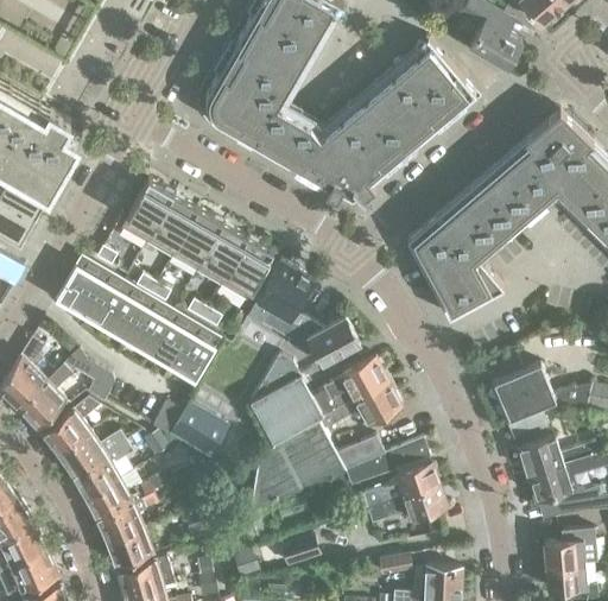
[(220,75),(209,93),(208,96),(207,100),(206,103),(207,107),(207,111),(208,114),(210,118),(213,121),(215,124),(217,126),(241,139),(245,133),(257,140),(253,146),(302,174),(305,168),(317,175),(314,181),(328,189),(327,193),(337,198),(340,195),(350,202),(359,195),(363,201),(366,200),(365,198),(375,189),(372,184),(384,174),(380,169),(405,147),(410,152),(436,130),(432,125),(457,103),(462,108),(476,96),(435,46),(322,139),(311,127),(278,108),(286,93),(334,17),(339,7),(343,10),(344,8),(330,0),(270,0),(259,19),(254,16),(236,46),(242,50),(226,77),(220,75)]
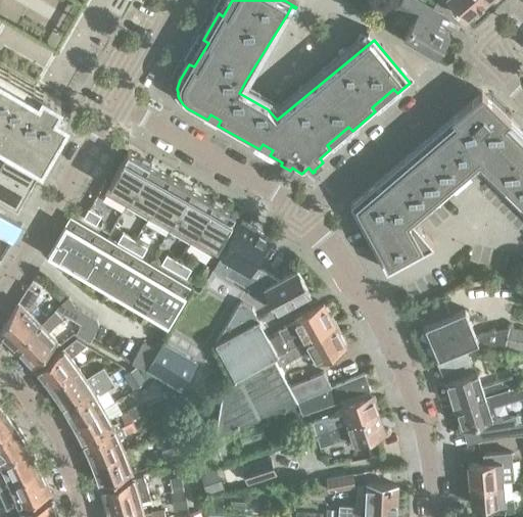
[(405,42),(435,60),(448,38),(427,25),(432,15),(407,0),(405,0),(397,12),(416,22),(405,42)]
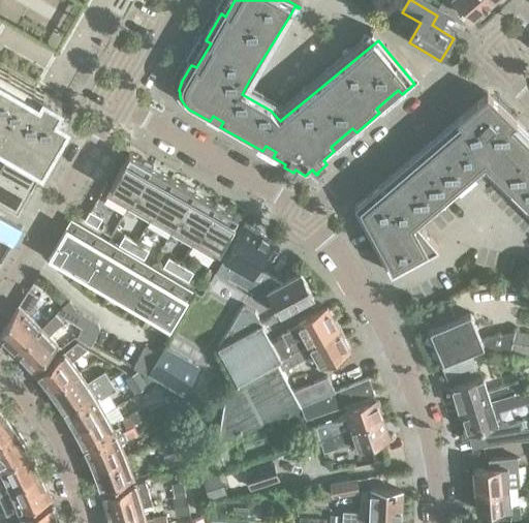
[(486,0),(452,0),(450,1),(470,24),(491,5),(486,0)]
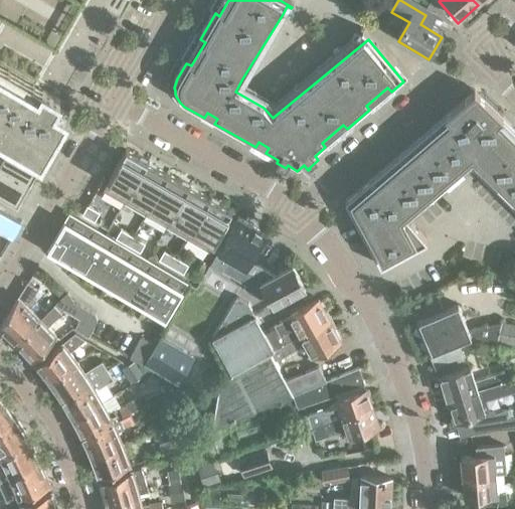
[(0,142),(3,144),(10,148),(10,146),(42,164),(66,122),(53,115),(59,105),(42,95),(38,101),(0,77),(0,142)]
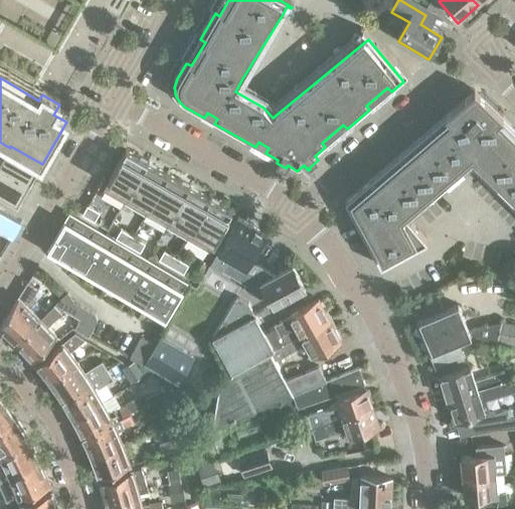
[(403,217),(473,158),(514,199),(514,143),(497,126),(501,122),(502,123),(503,122),(480,99),(377,187),(372,181),(345,204),(381,271),(427,245),(403,217)]
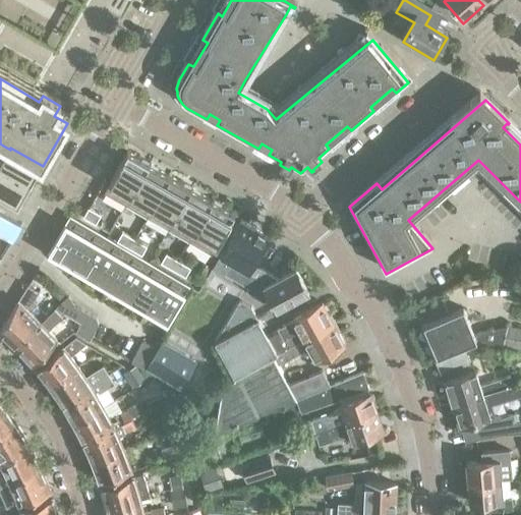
[(3,146),(9,150),(0,165),(0,170),(30,187),(42,168),(43,166),(10,148),(10,150),(3,146)]
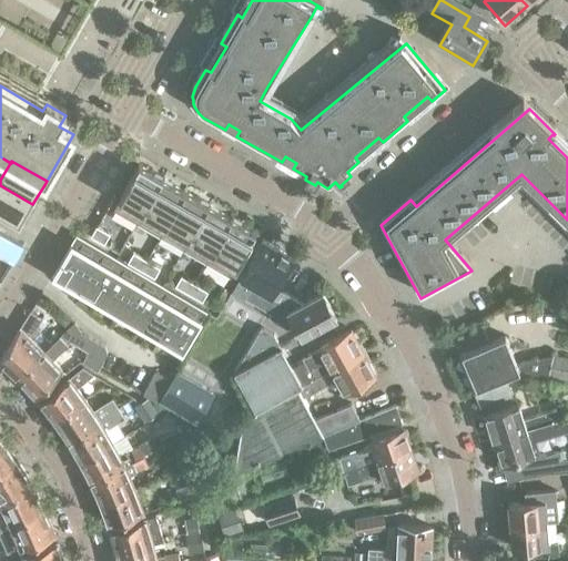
[(113,214),(138,228),(163,184),(139,171),(113,214)]
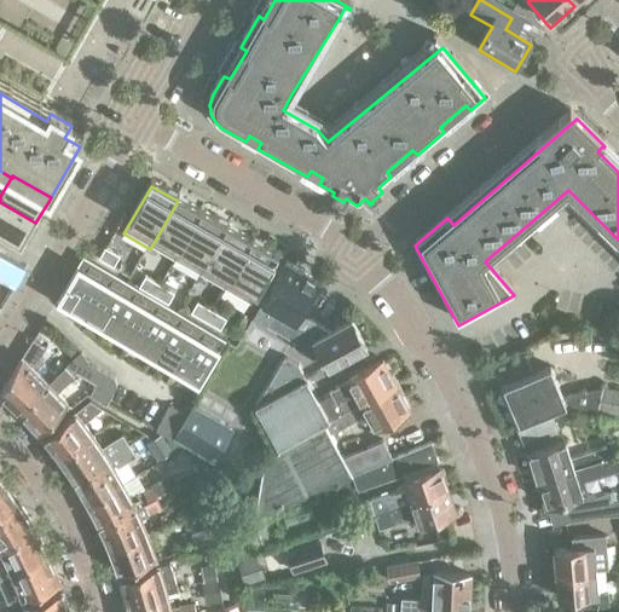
[(203,215),(178,201),(150,249),(175,264),(203,215)]
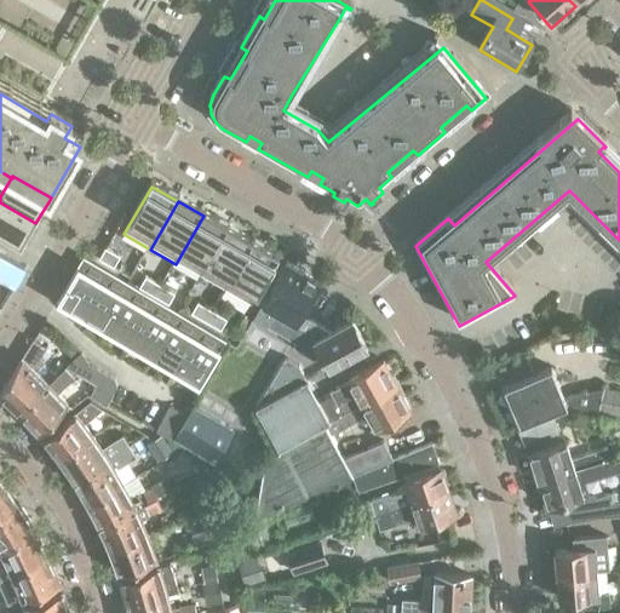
[(35,223),(0,202),(0,238),(21,250),(35,223)]
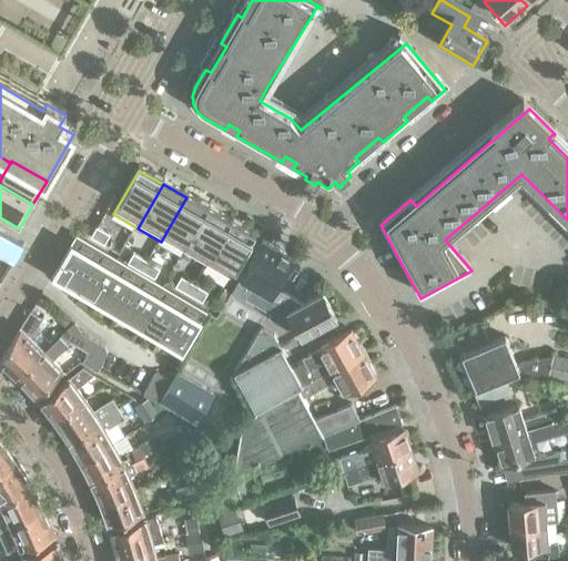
[(161,242),(184,255),(210,211),(186,197),(161,242)]
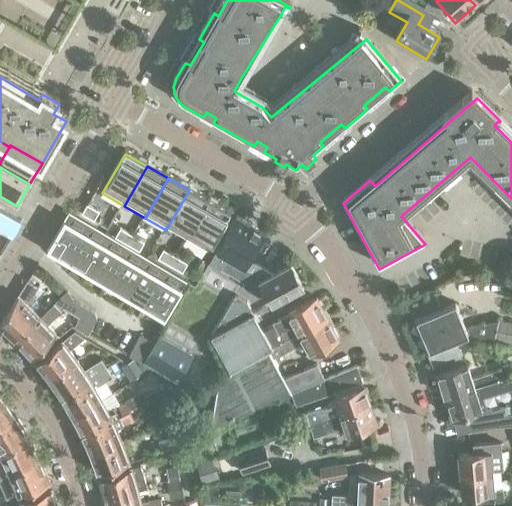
[(209,202),(189,190),(166,230),(186,242),(209,202)]
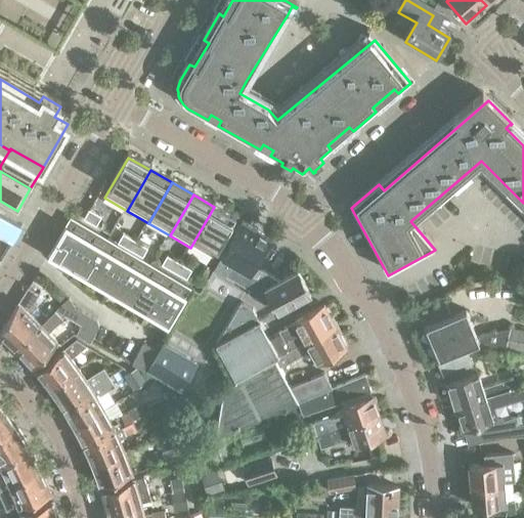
[(190,248),(213,260),(236,219),(214,207),(190,248)]
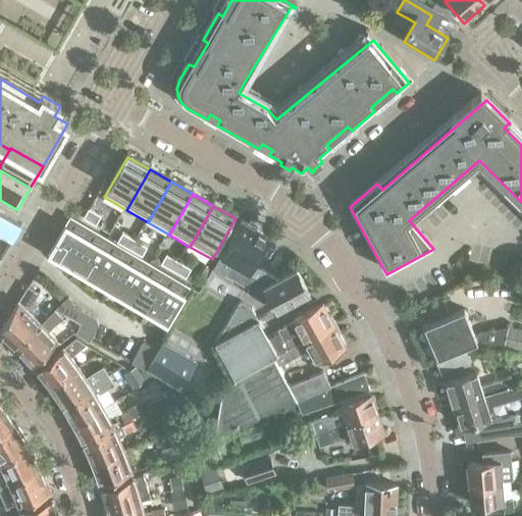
[(101,220),(89,213),(84,222),(96,229),(101,220)]
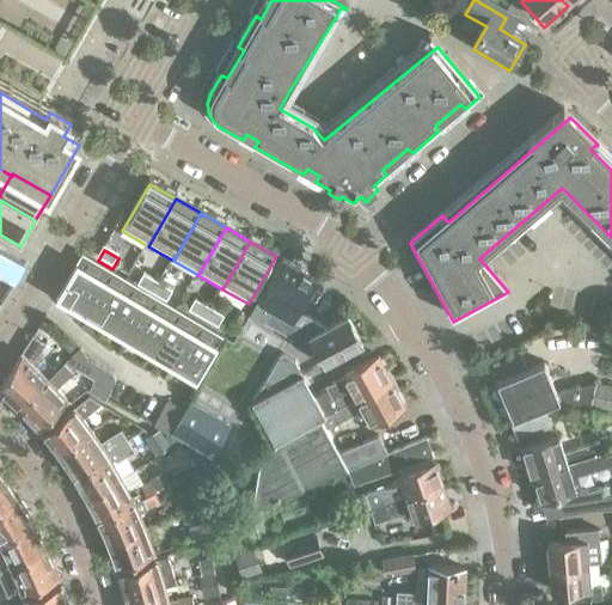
[(24,270),(17,267),(0,256),(0,281),(13,289),(24,270)]
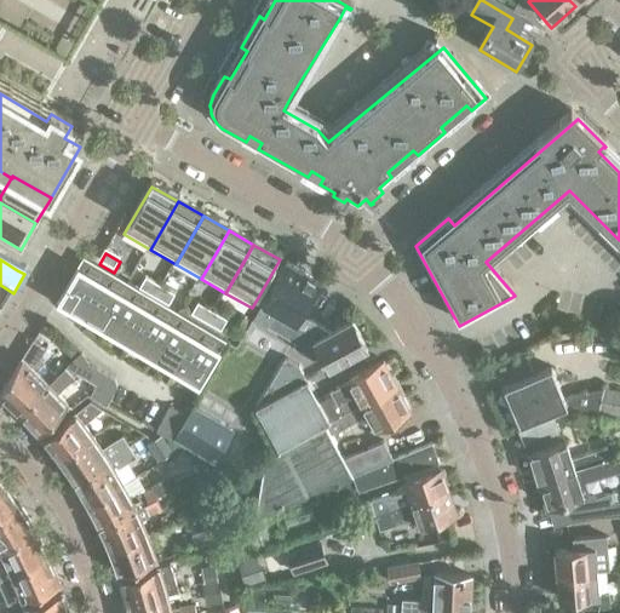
[(84,264),(59,307),(82,321),(108,279),(84,264)]
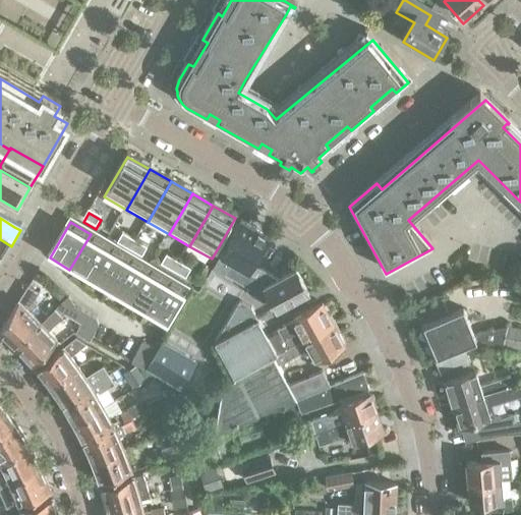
[(268,243),(239,226),(212,272),(224,279),(226,275),(249,289),(262,271),(253,267),(268,243)]
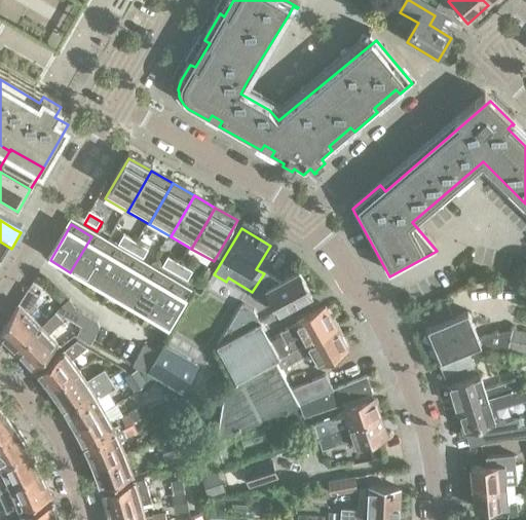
[(111,248),(91,236),(70,272),(89,284),(111,248)]
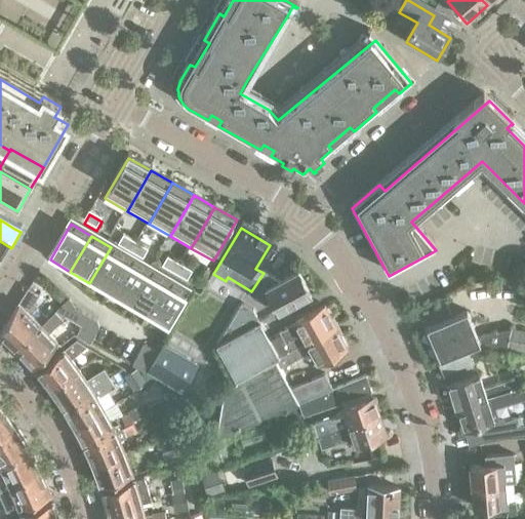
[(130,254),(135,245),(123,238),(118,247),(130,254)]
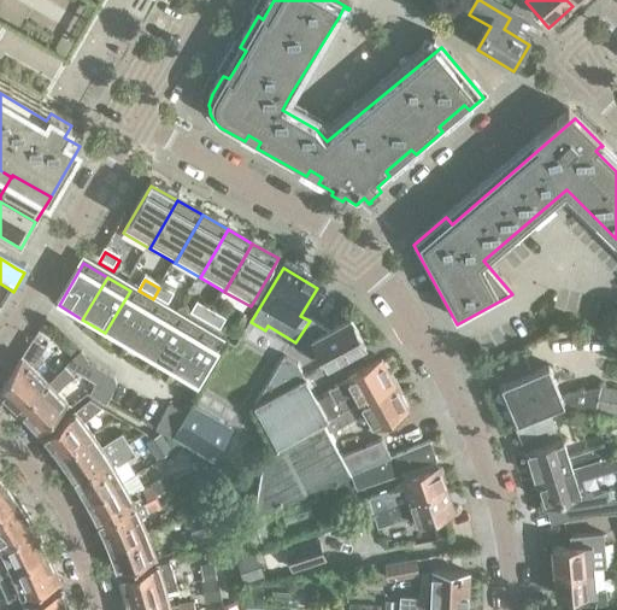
[(159,288),(153,299),(168,308),(175,297),(159,288)]
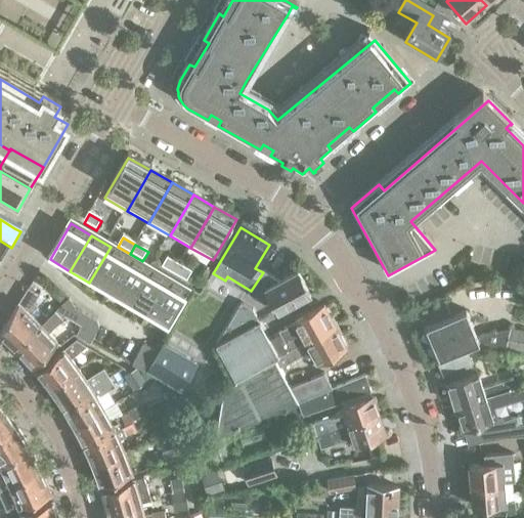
[(130,258),(111,247),(89,283),(108,294),(130,258)]
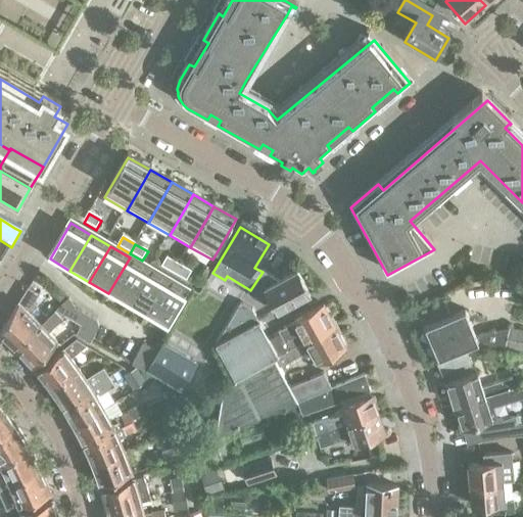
[(149,269),(130,257),(108,293),(128,304),(149,269)]
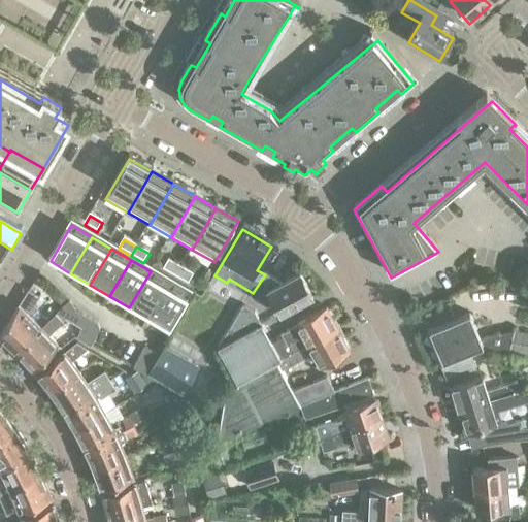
[(175,279),(182,269),(168,262),(163,271),(175,279)]
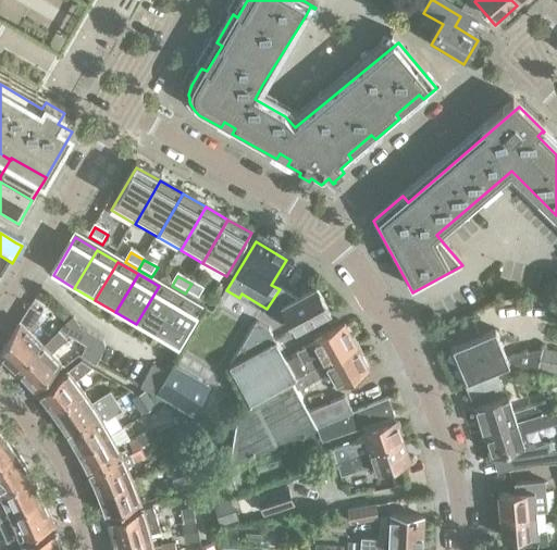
[(192,284),(185,294),(199,301),(205,291),(192,284)]
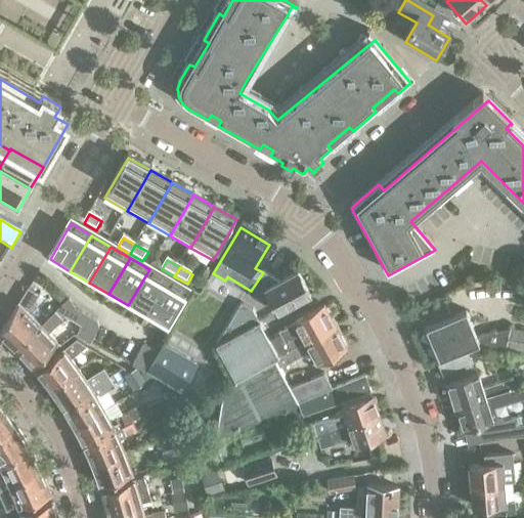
[(169,281),(149,269),(128,305),(147,316),(169,281)]
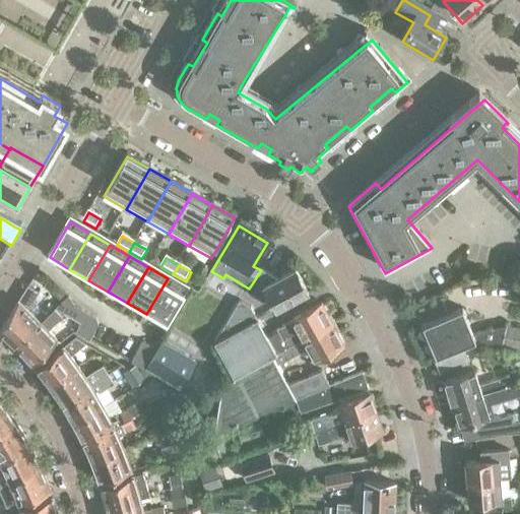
[(279,280),(262,271),(261,270),(249,288),(251,290),(249,294),(266,304),(272,301),(278,311),(310,294),(297,271),(279,280)]
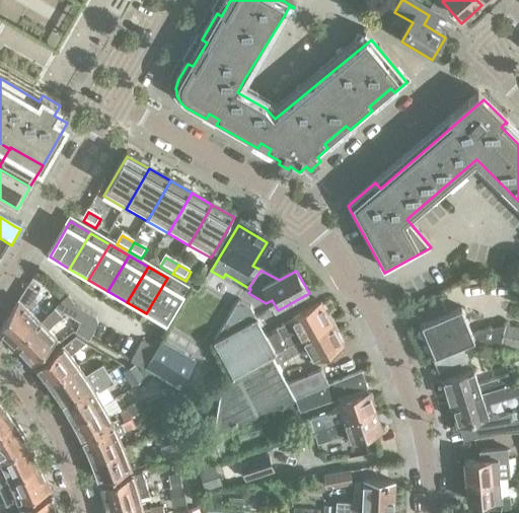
[(167,278),(146,313),(166,325),(182,298),(188,290),(167,278)]
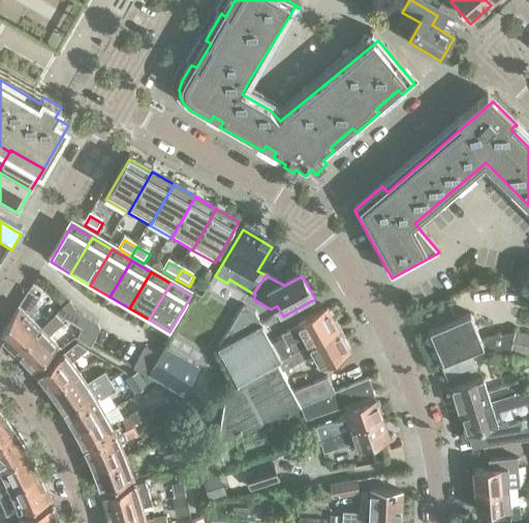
[(16,358),(42,334),(32,324),(38,313),(32,310),(37,302),(27,296),(0,342),(16,358)]
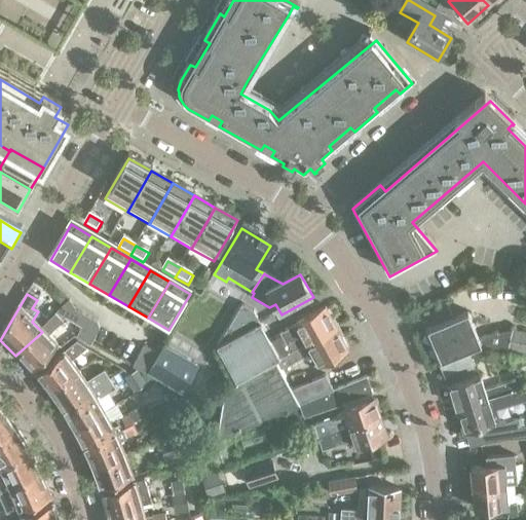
[(271,345),(270,344),(254,314),(241,307),(217,349),(237,386),(277,365),(280,363),(271,346),(271,345)]
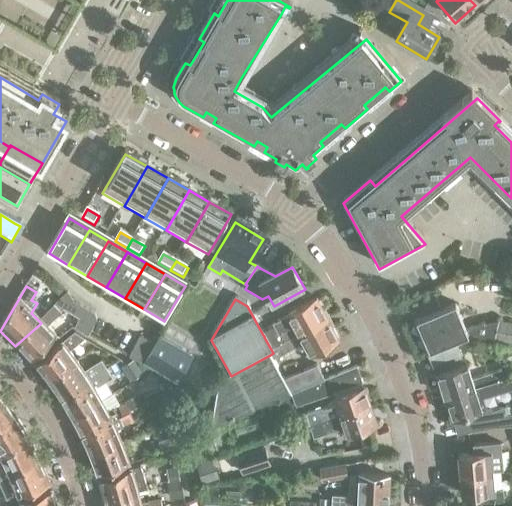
[(290,317),(290,319),(273,328),(274,330),(264,336),(264,337),(273,353),(328,322),(317,302),(290,317)]
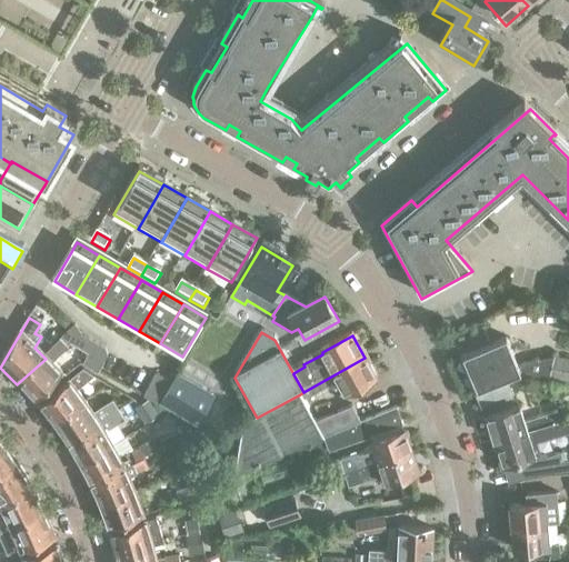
[(476,397),(520,375),(546,381),(548,382),(568,385),(568,363),(547,359),(520,370),(507,342),(460,363),(476,397)]
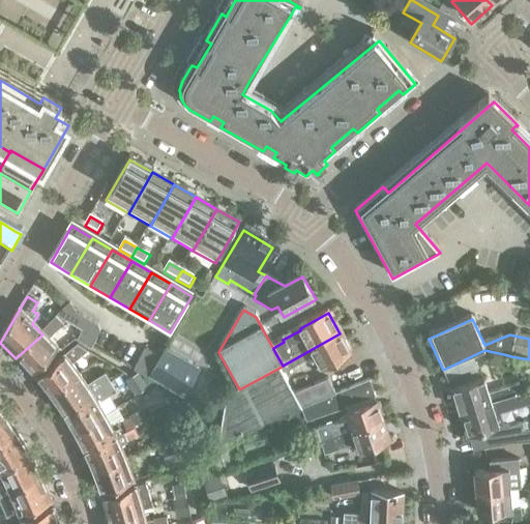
[(42,335),(16,358),(33,376),(58,354),(50,344),(63,328),(55,321),(42,335)]
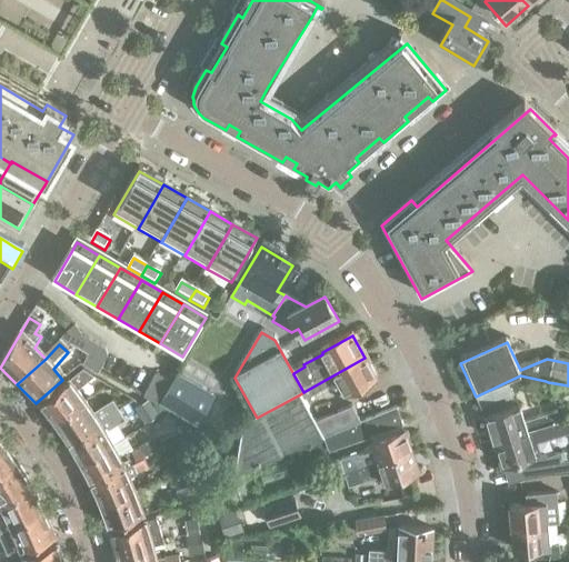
[(378,381),(365,358),(303,392),(300,394),(306,405),(305,402),(320,394),(339,384),(347,398),(378,381)]
